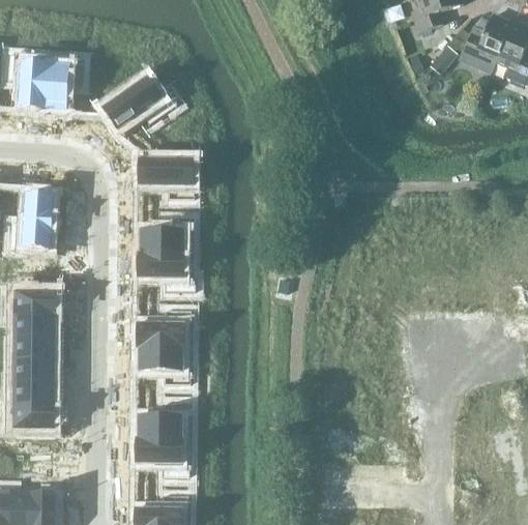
[(416,0),(418,6),(410,9),(417,30),(441,22),(437,10),(462,2),(461,0),(416,0)]
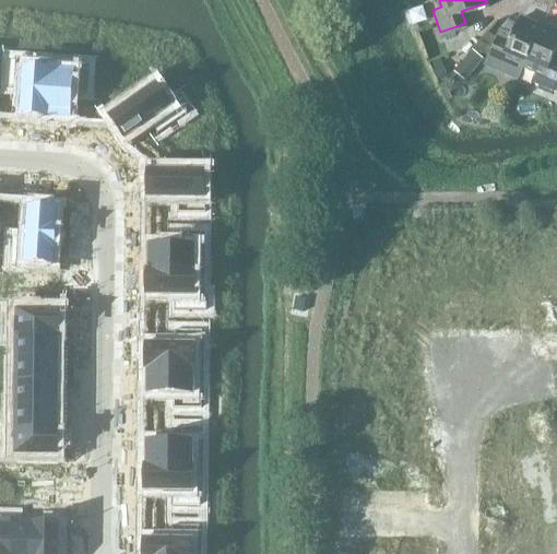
[(522,63),(541,20),(540,22),(519,13),(508,38),(496,33),(485,57),(506,67),(507,72),(517,75),(522,63)]
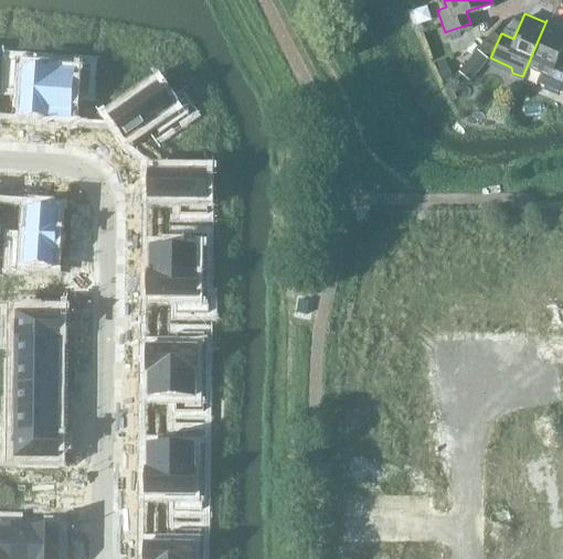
[(546,20),(528,64),(540,70),(537,78),(558,87),(562,74),(562,60),(556,57),(562,41),(562,30),(546,23),(548,21),(546,20)]
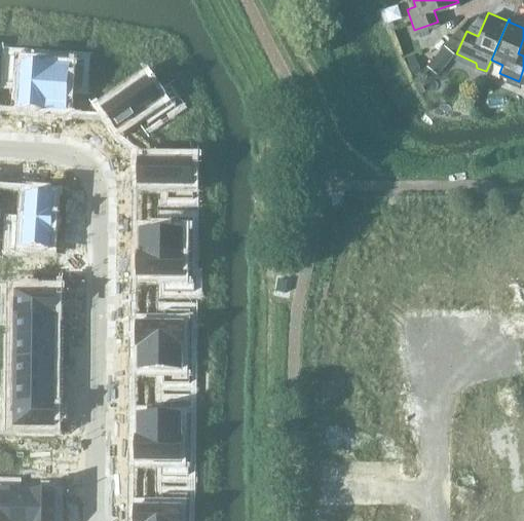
[(8,52),(6,79),(20,79),(17,107),(42,108),(42,107),(41,107),(44,56),(8,52)]
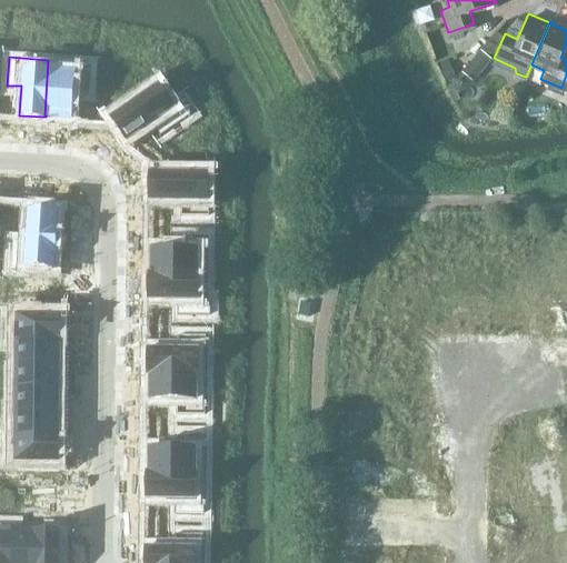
[(48,60),(45,116),(46,116),(70,117),(71,89),(86,90),(88,62),(48,60)]
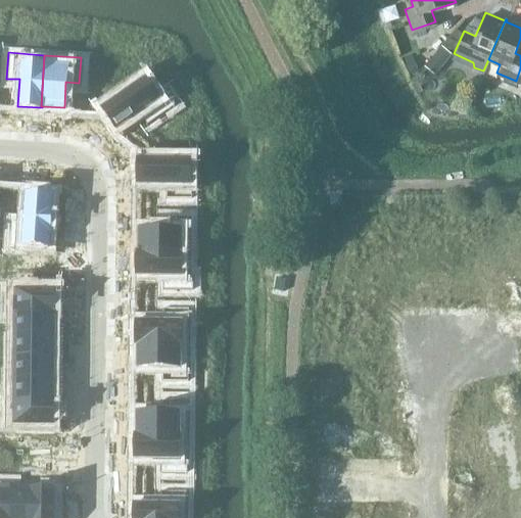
[(143,76),(100,106),(115,127),(138,110),(146,122),(174,102),(166,90),(157,96),(143,76)]
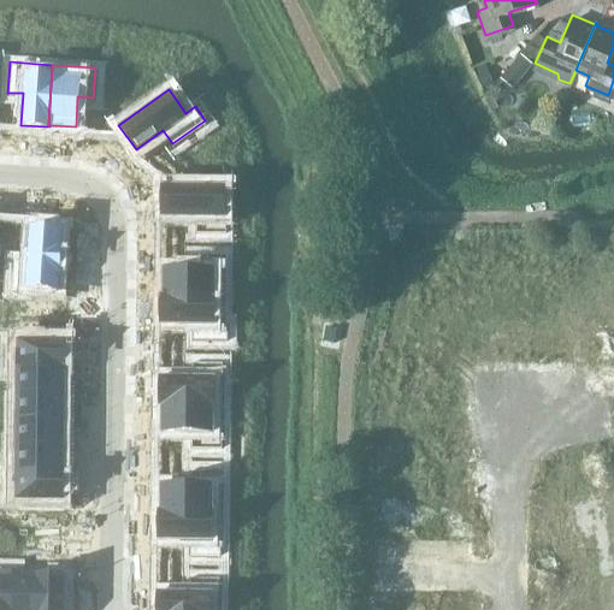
[(161,184),(161,214),(194,214),(194,230),(224,230),(225,213),(223,213),(223,184),(161,184)]
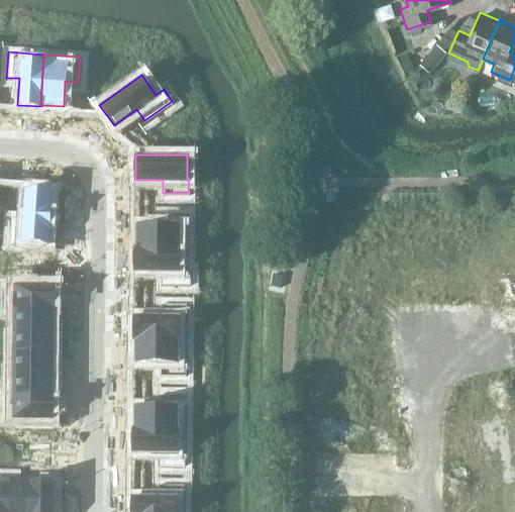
[(10,215),(8,241),(23,242),(23,240),(46,241),(47,227),(49,227),(50,206),(49,205),(50,190),(25,189),(23,216),(10,215)]
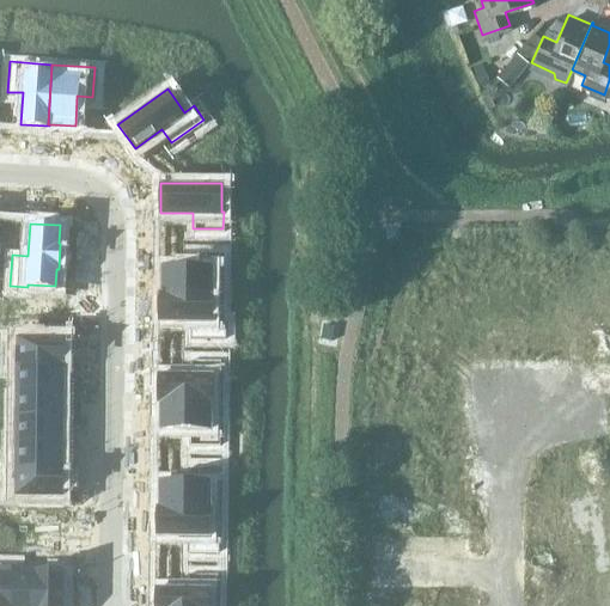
[(160,291),(160,292),(220,293),(220,251),(190,250),(190,265),(160,265),(160,291)]
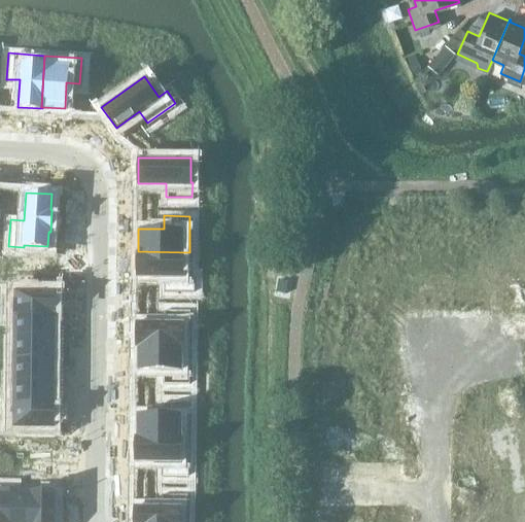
[(429,224),(429,215),(416,215),(416,224),(429,224)]
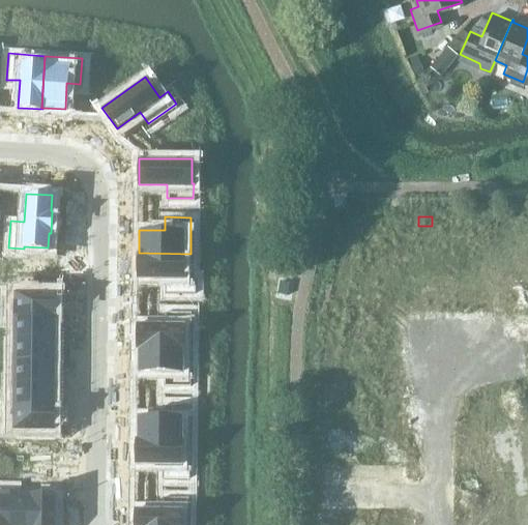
[(445,227),(446,217),(432,216),(432,226),(445,227)]
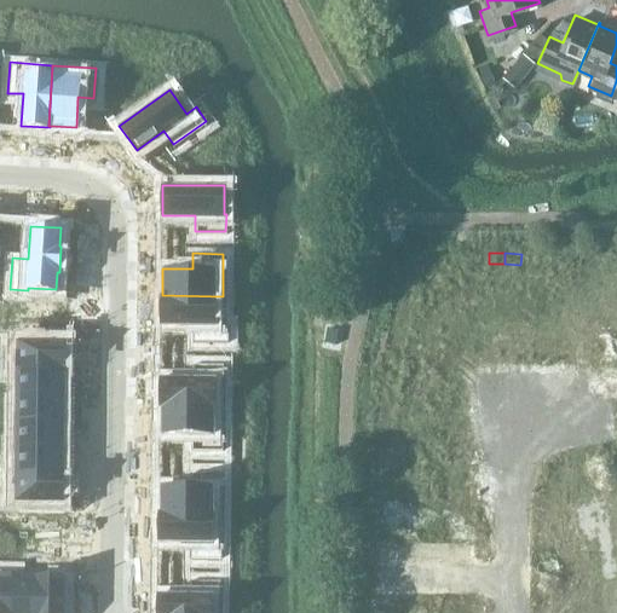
[(554,265),(554,254),(538,254),(538,265),(554,265)]
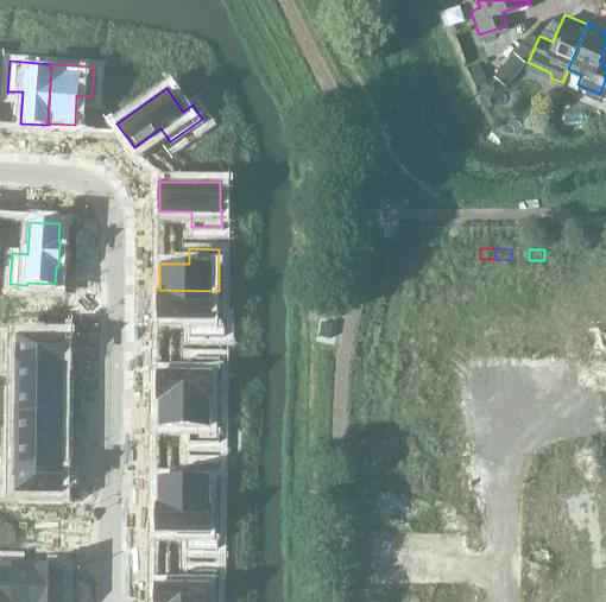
[(560,260),(561,249),(544,249),(544,260),(560,260)]
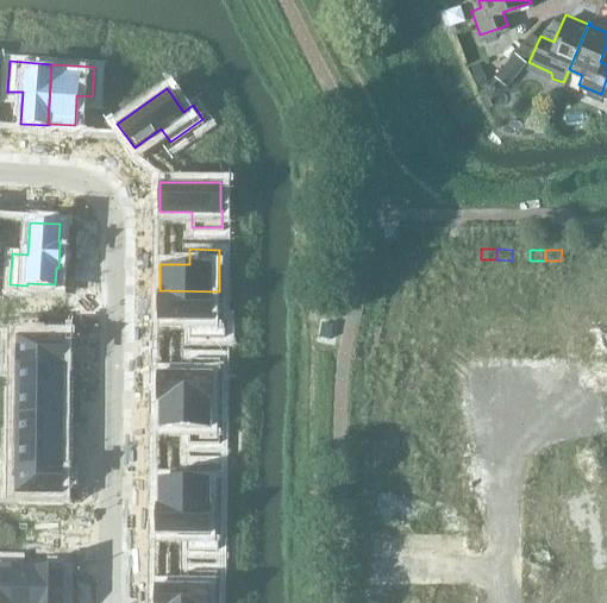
[(594,262),(594,251),(579,251),(577,262),(594,262)]
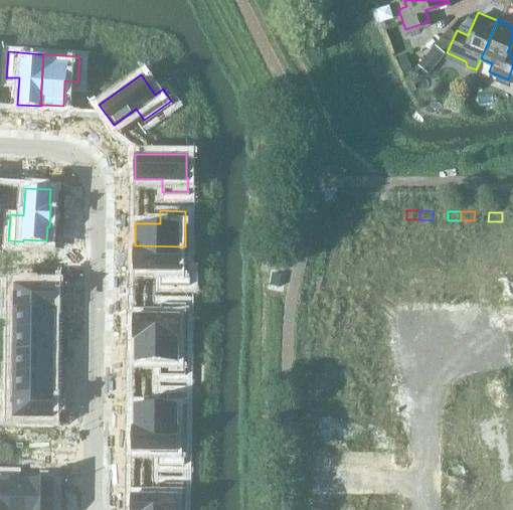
[(512,221),(512,212),(502,212),(502,221),(512,221)]
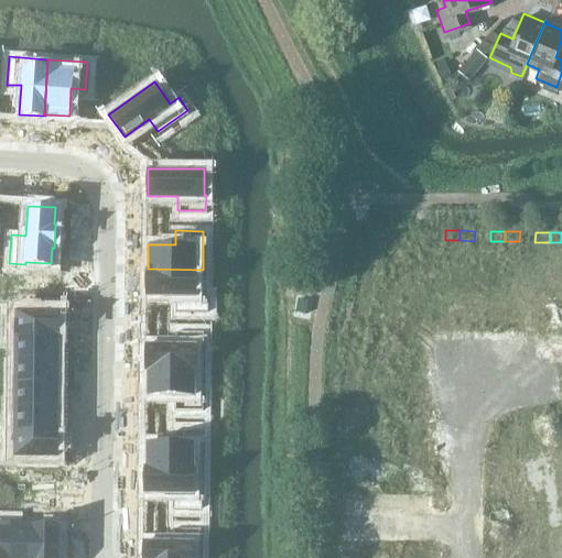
[(147,267),(146,294),(160,294),(175,294),(175,308),(207,308),(207,293),(203,293),(203,270),(148,269),(148,267),(147,267)]
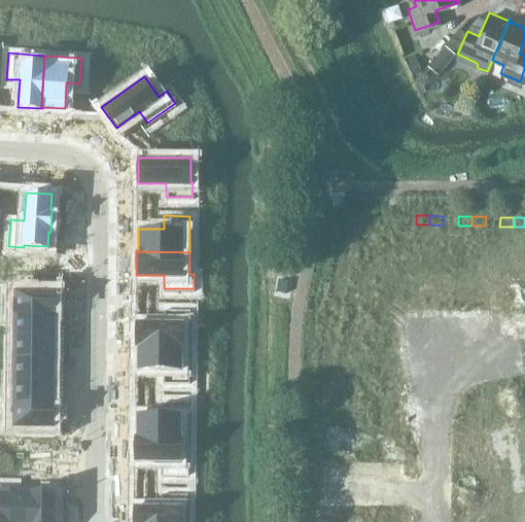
[(5,289),(4,314),(12,314),(12,313),(53,313),(53,314),(54,314),(54,289),(5,289)]
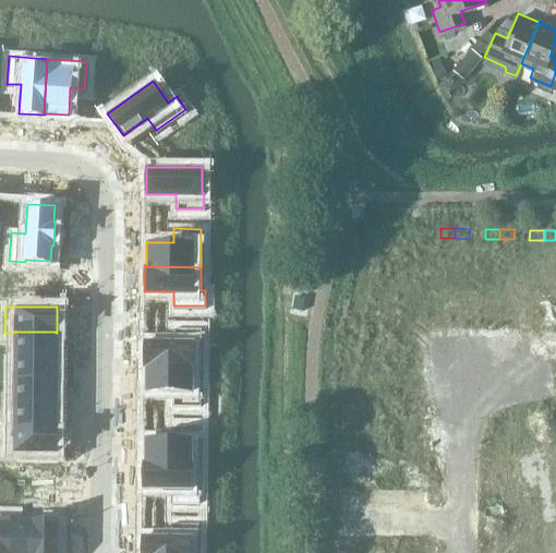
[(144,339),(144,365),(145,365),(145,364),(200,364),(200,326),(172,326),(172,340),(144,339)]
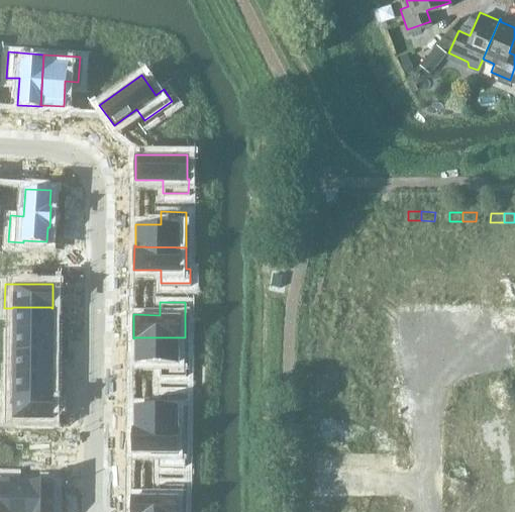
[(12,308),(12,328),(50,329),(52,308),(52,307),(12,307),(12,308)]
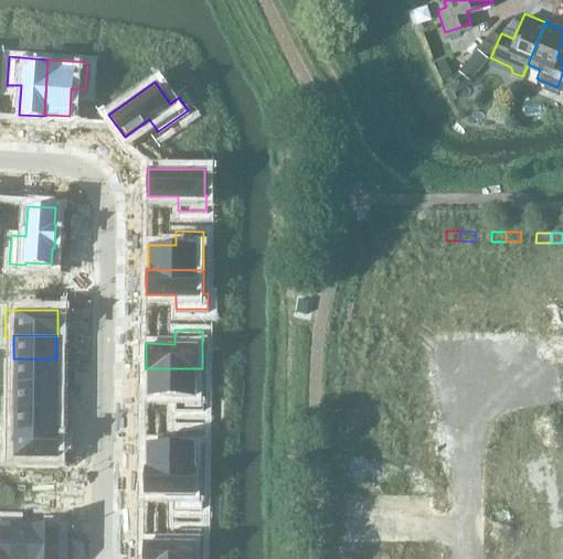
[(13,358),(13,383),(55,383),(55,359),(13,358)]
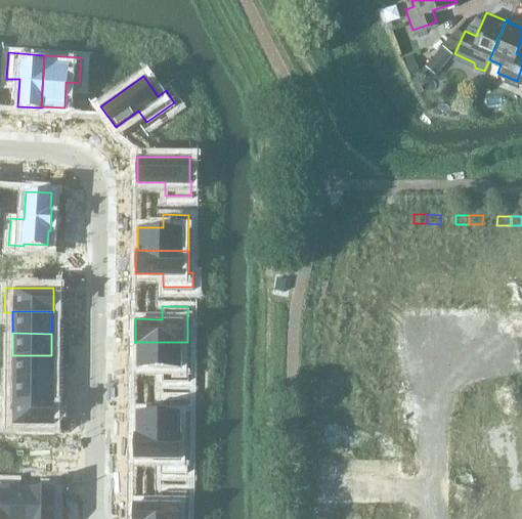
[(136,343),(136,365),(161,365),(161,379),(187,379),(187,342),(136,342),(136,343)]
